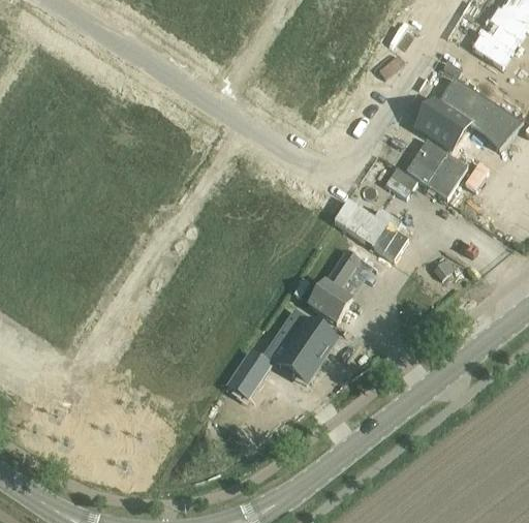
[(479,36),(471,48),(481,55),(492,62),(503,69),(528,29),(528,0),(506,0),(504,4),(503,4),(500,8),(498,6),(490,19),(488,18),(476,34),(479,36)]
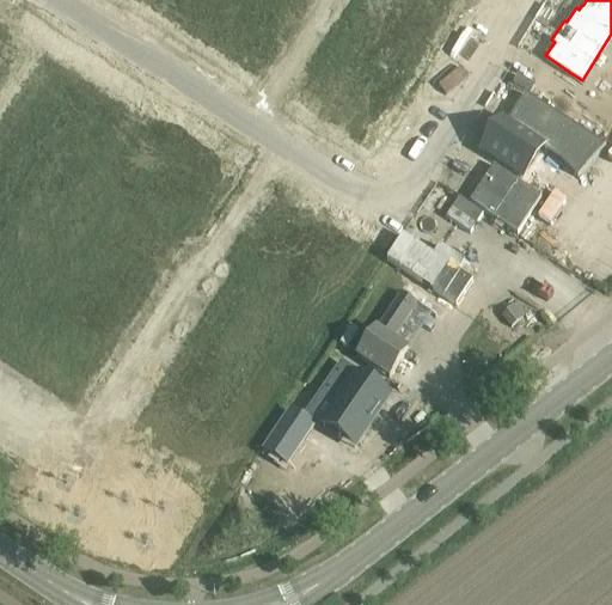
[(489,135),(482,146),(521,172),(540,142),(545,146),(546,147),(549,145),(563,154),(577,166),(575,170),(577,172),(606,141),(526,89),(524,92),(526,93),(515,109),(514,109),(513,111),(514,112),(510,118),(503,115),(490,135),(489,135)]
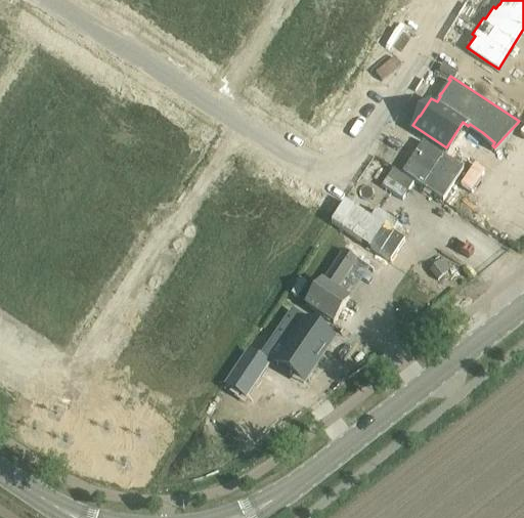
[(418,134),(396,165),(437,191),(457,162),(418,134)]
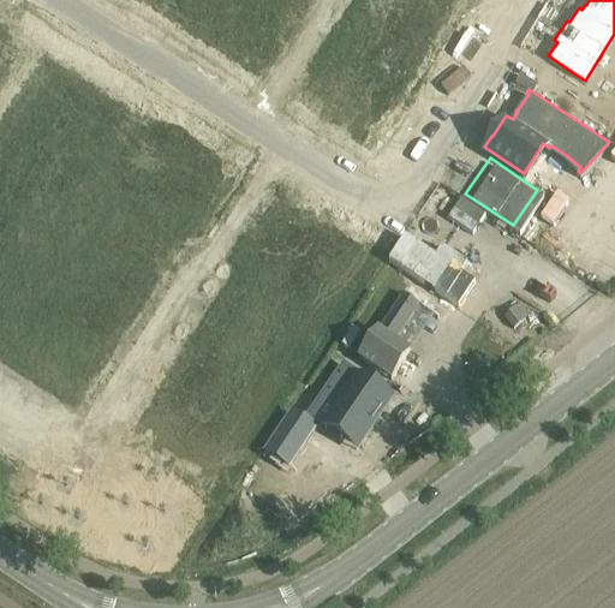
[(442,178),(428,200),(446,212),(460,191),(442,178)]
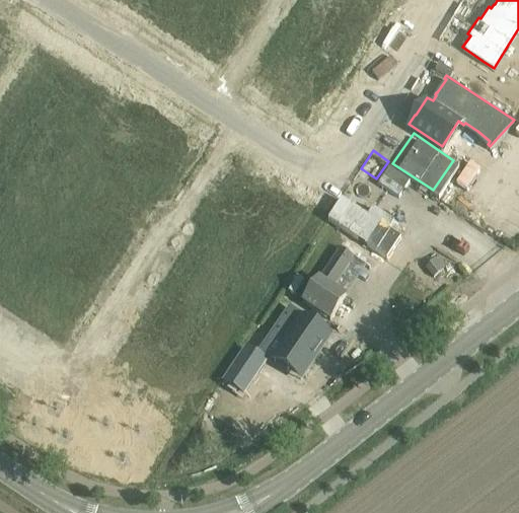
[(410,206),(399,220),(411,227),(401,241),(412,248),(411,249),(427,261),(428,260),(442,269),(460,241),(446,232),(448,229),(434,220),(433,221),(410,206)]
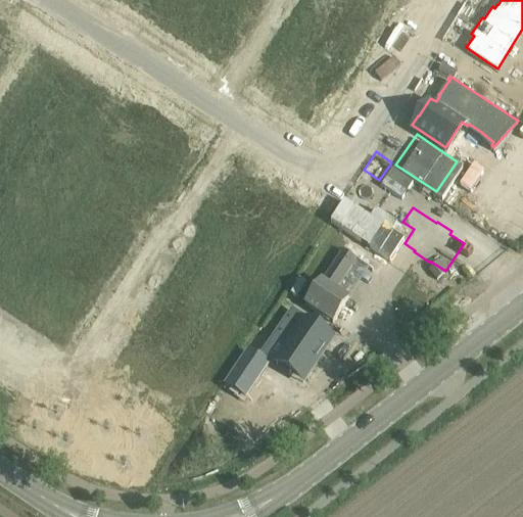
[(291,307),(275,330),(288,340),(278,357),(304,375),(317,358),(318,357),(317,357),(323,348),(324,347),(323,347),(332,334),(291,307)]
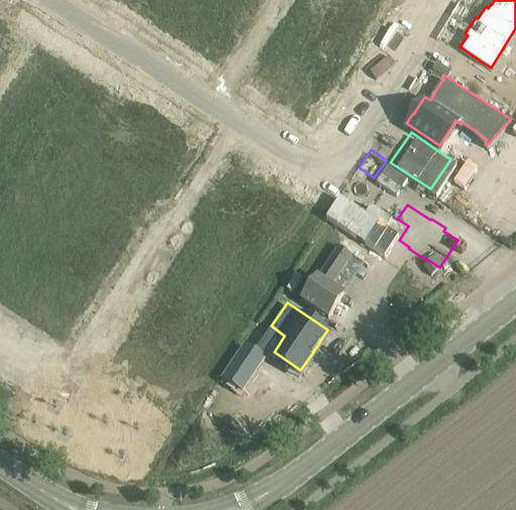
[(244,342),(222,375),(242,388),(264,356),(244,342)]
